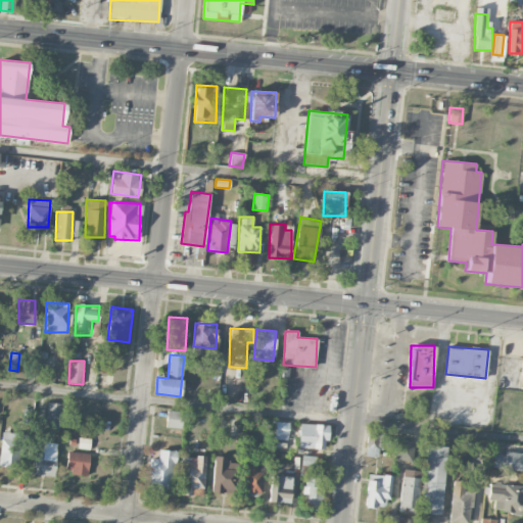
[(46,430),(62,429),(61,402),(45,403),(46,430)]
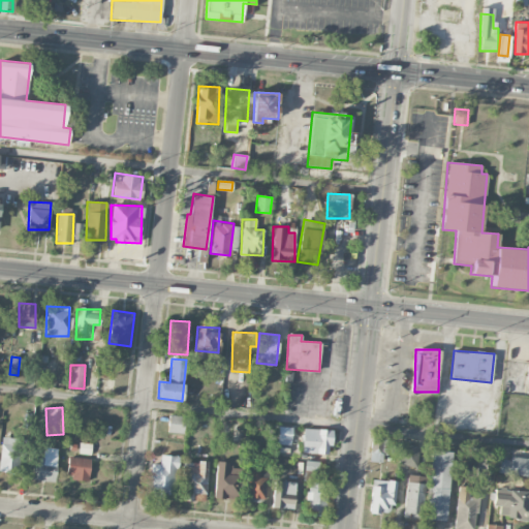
[(185,416),(169,414),(167,432),(183,434),(185,416)]
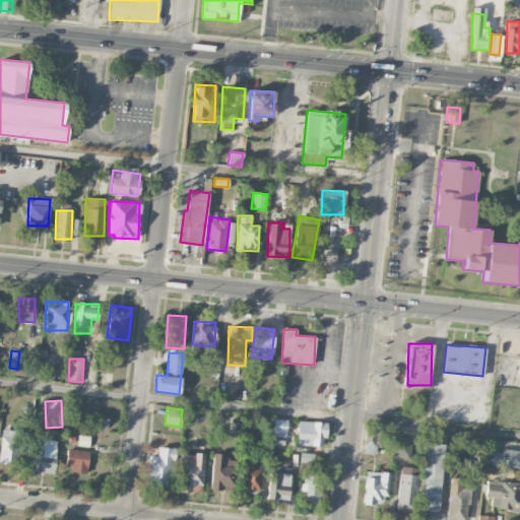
[(287,419),(274,418),(272,436),(285,438),(287,419)]
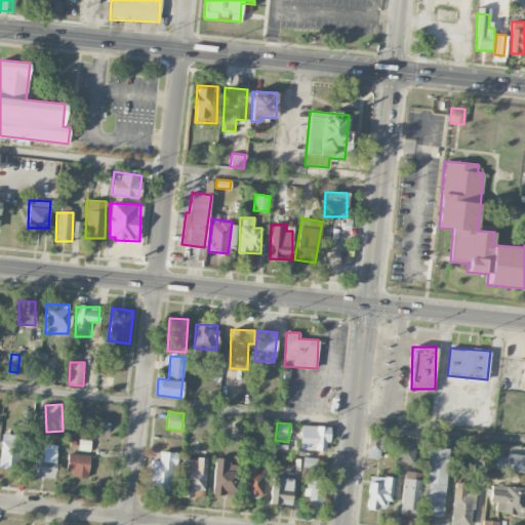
[(329,442),(330,427),(301,426),(300,449),(325,450),(325,442),(329,442)]
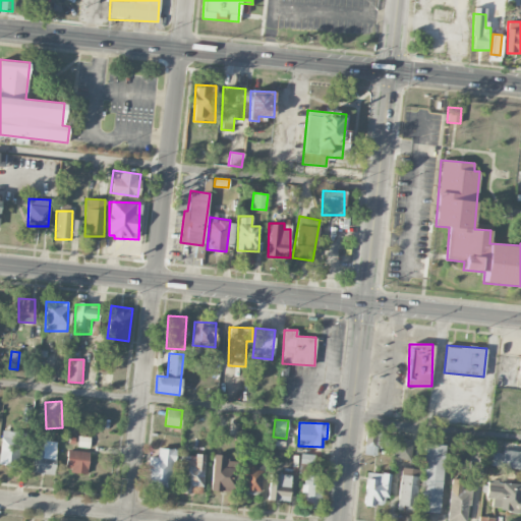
[(363,454),(379,456),(383,430),(367,428),(363,454)]
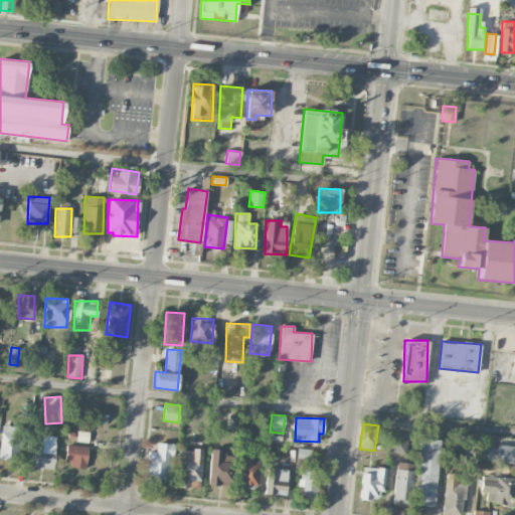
[(0,459),(18,460),(19,425),(0,425),(0,437),(0,459)]
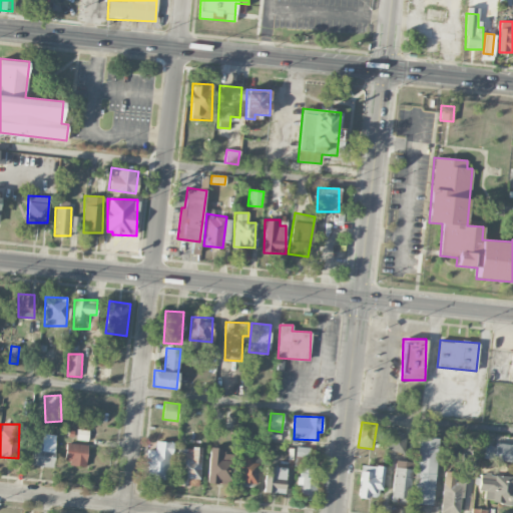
[(89,430),(77,429),(76,439),(88,441),(89,430)]
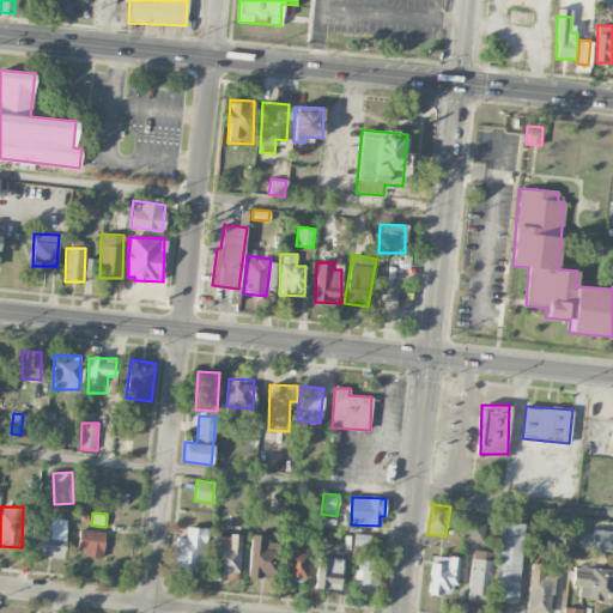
[(465,538),(481,539),(483,516),(466,515),(465,538)]
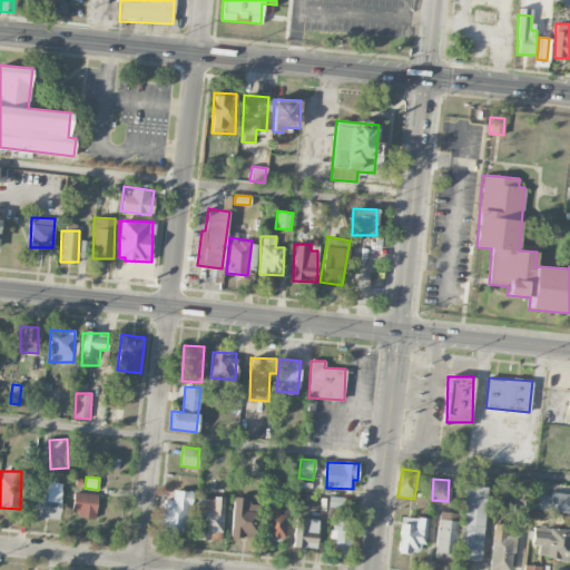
[(36,492),(35,518),(60,519),(61,482),(48,482),(47,493),(36,492)]
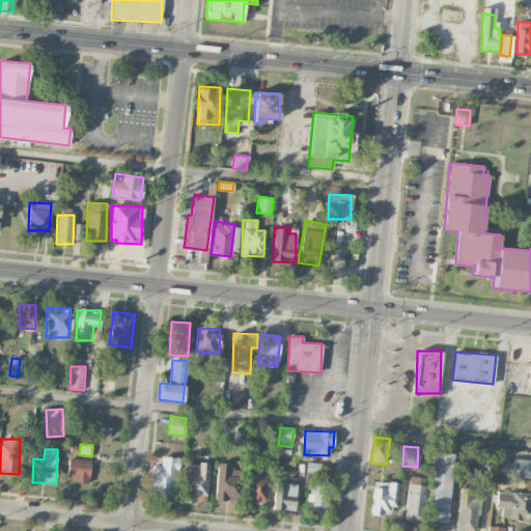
[(428,523),(449,524),(452,453),(431,452),(428,523)]
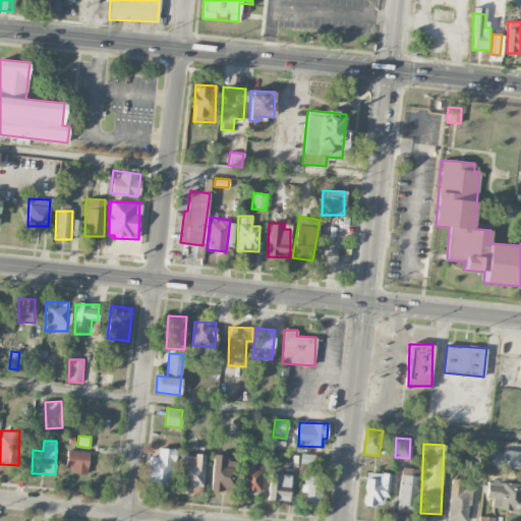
[(173,481),(174,449),(158,448),(157,457),(149,456),(147,488),(165,489),(165,481),(173,481)]
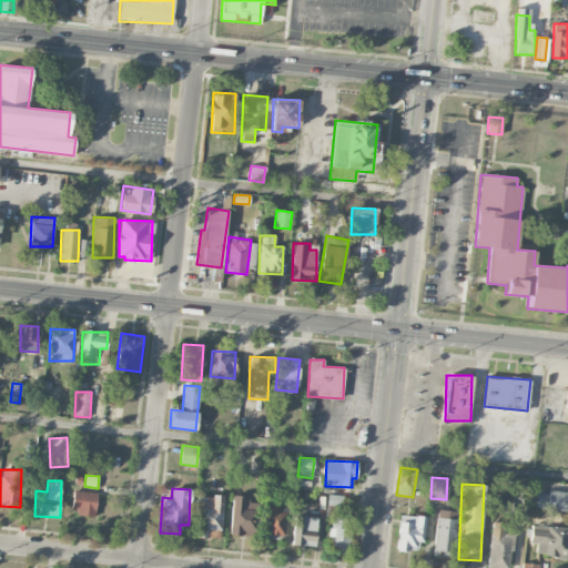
[(535,508),(567,510),(567,492),(536,489),(535,508)]
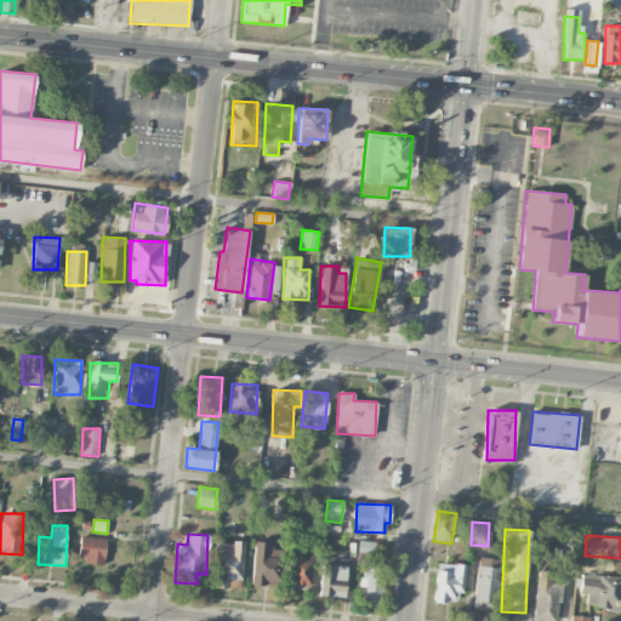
[(104,564),(106,537),(81,536),(80,563),(104,564)]
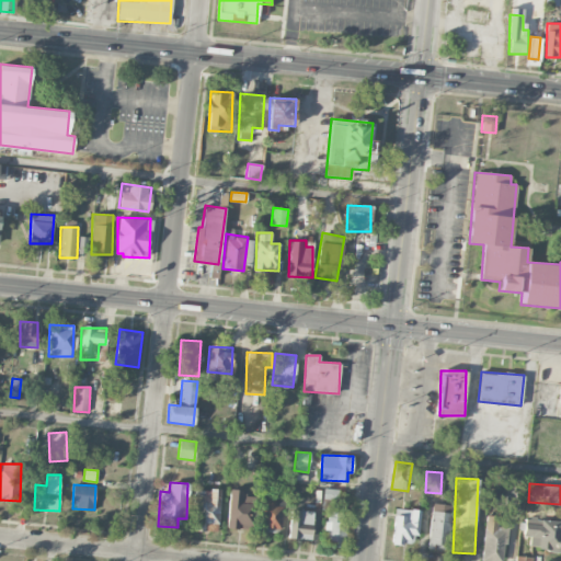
[(227,527),(249,528),(250,499),(242,499),(243,490),(228,489),(227,527)]
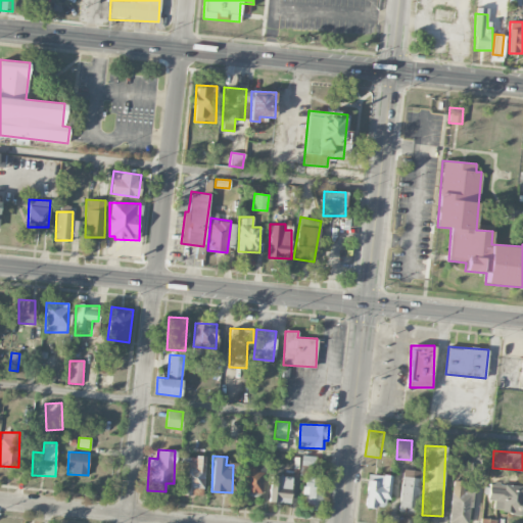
[(316,456),(301,456),(300,475),(315,476),(316,456)]
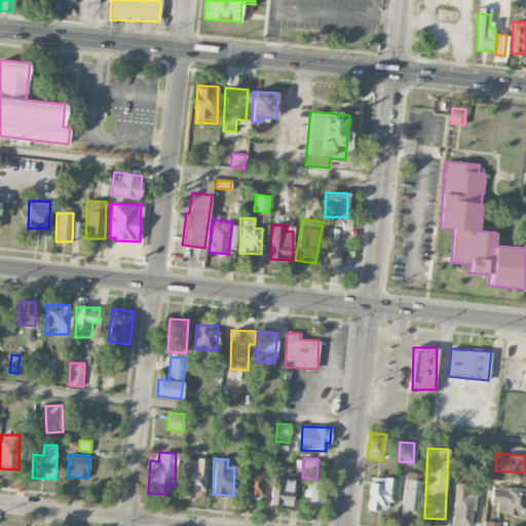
[(265,467),(249,464),(245,494),(261,496),(265,467)]
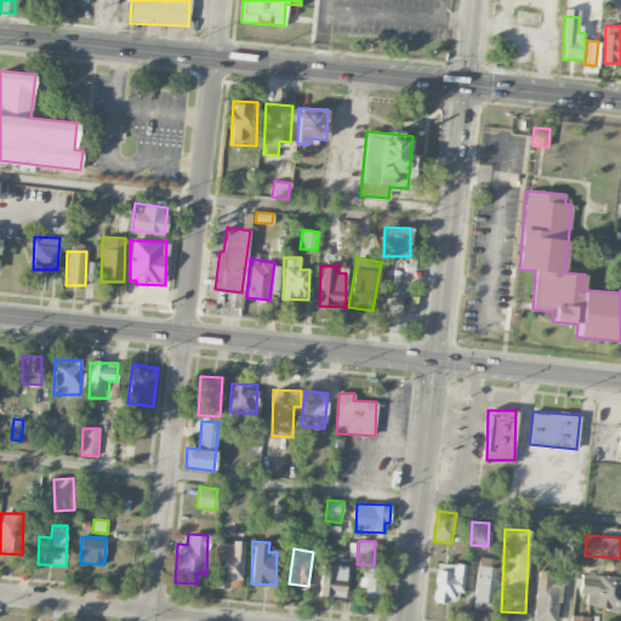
[(474,608),(496,609),(499,558),(477,558),(474,608)]
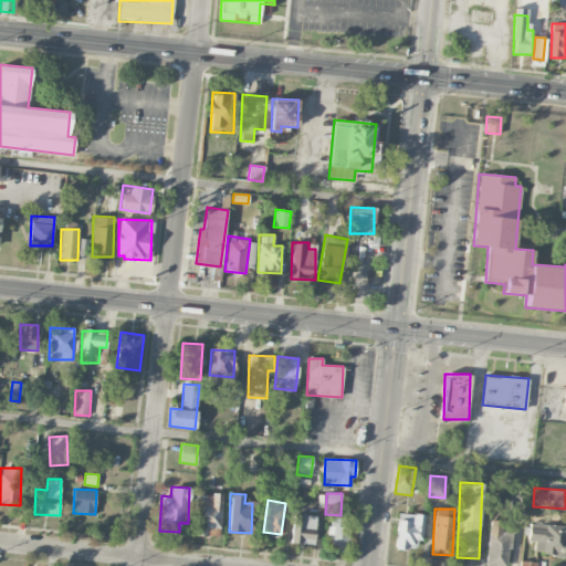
[(315,544),(315,513),(292,513),(292,543),(315,544)]
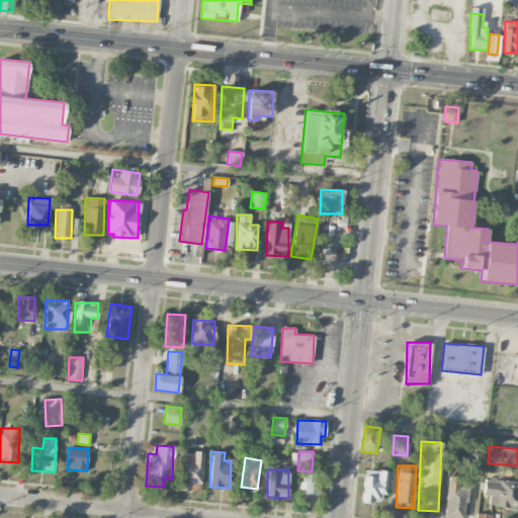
[(386,471),(364,469),(361,502),(383,503),(386,471)]
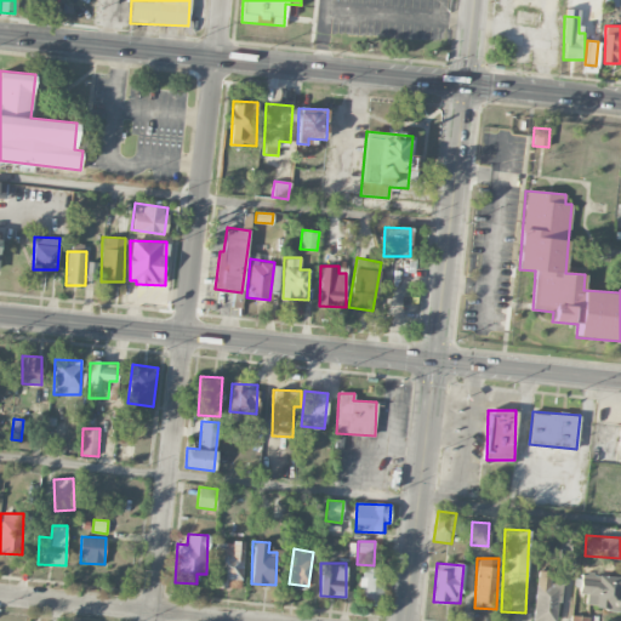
[(385,579),(376,577),(379,567),(363,565),(358,602),(381,604),(385,579)]
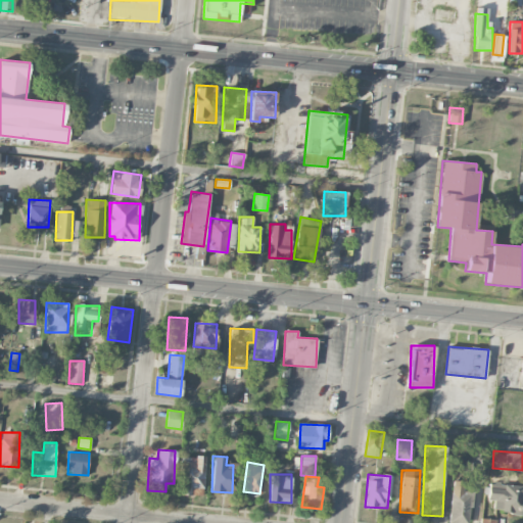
[(463,490),(464,482),(455,480),(447,522),(453,522),(468,522),(473,492),(463,490)]
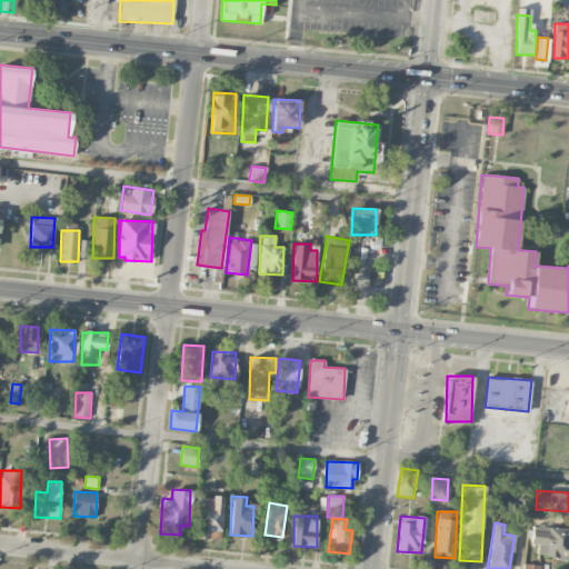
[(568,527),(531,526),(530,545),(537,545),(537,557),(568,558),(568,527)]
